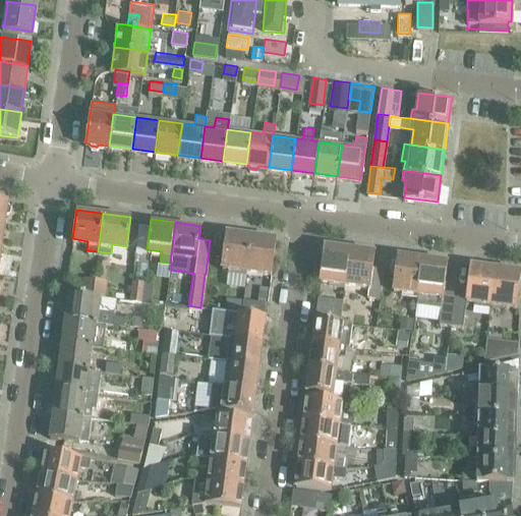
[(245,269),(250,233),(226,229),(221,266),(245,269)]
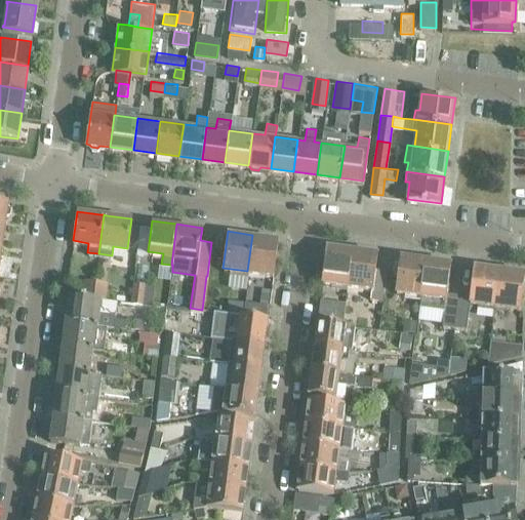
[(278,238),(252,235),(247,271),(273,275),(278,238)]
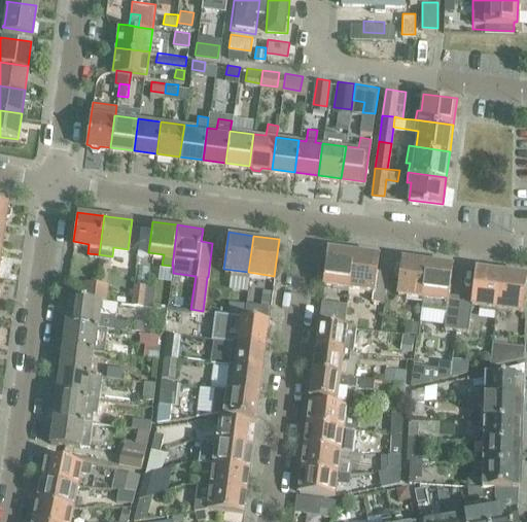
[(328,245),(323,282),(348,285),(353,249),(328,245)]
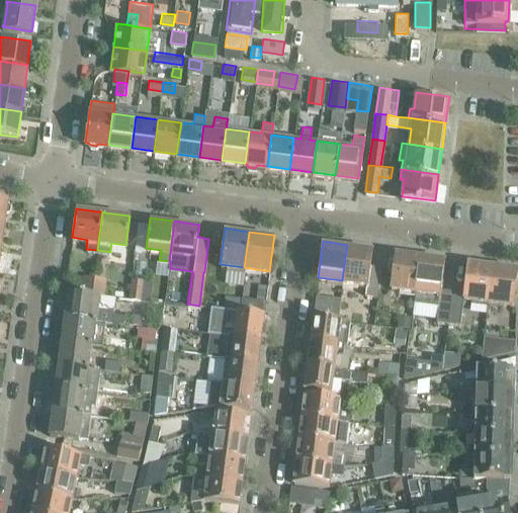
[(369,263),(371,248),(347,245),(342,280),(366,283),(364,292),(377,294),(381,265),(369,263)]
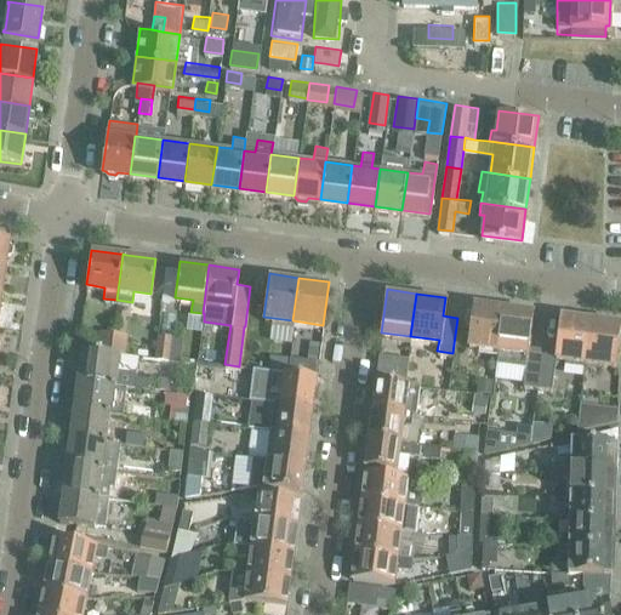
[(502,305),(474,301),(468,343),(497,347),(502,305)]
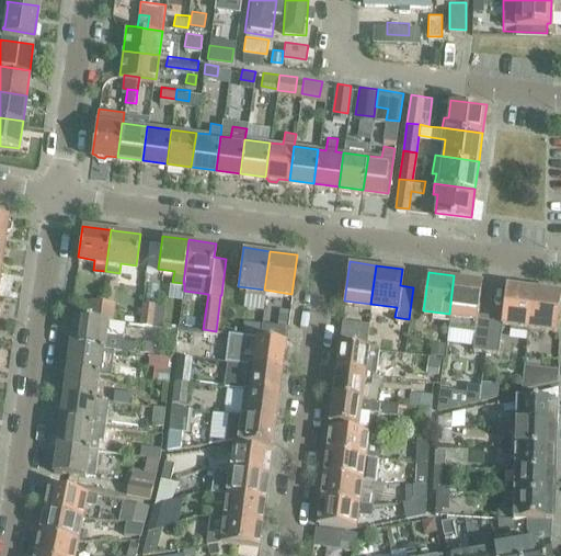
[(481,279),(454,275),(449,314),(451,315),(449,326),(476,329),(473,340),(485,341),(490,314),(478,311),(477,318),(476,318),(481,279)]
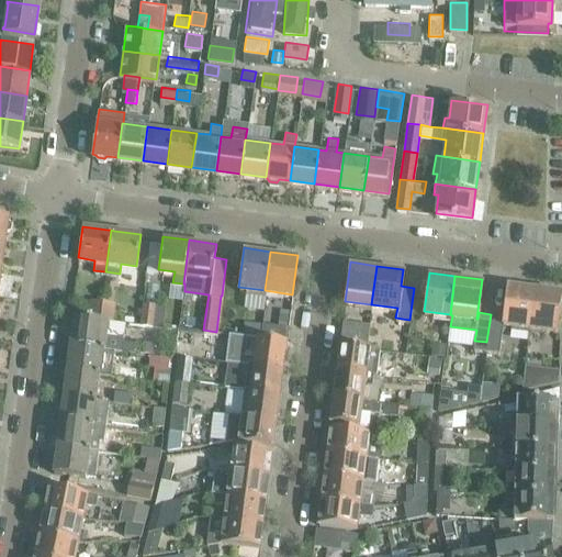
[(499,344),(503,322),(529,325),(535,287),(507,282),(503,316),(491,314),(487,342),(499,344)]
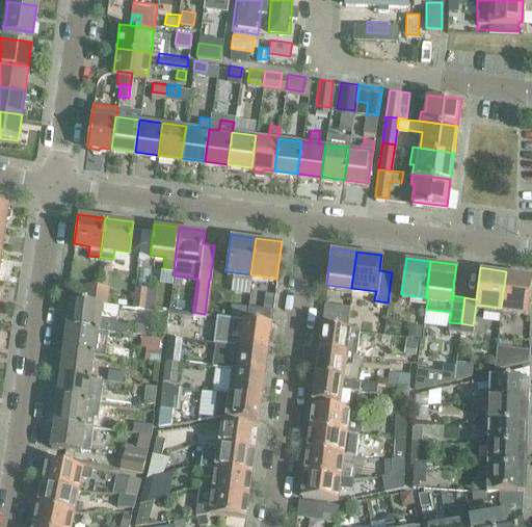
[(531,274),(506,271),(501,308),(526,311),(531,274)]
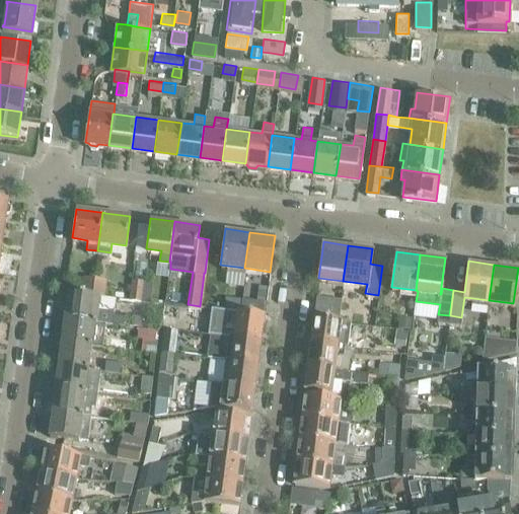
[(82,292),(91,293),(93,276),(84,274),(82,292)]
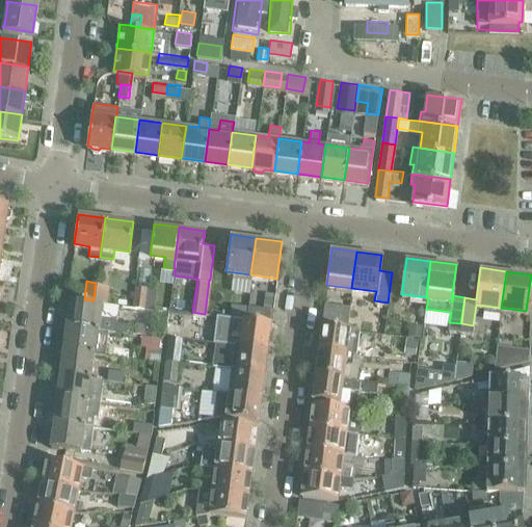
[(108,284),(96,283),(94,300),(103,301),(106,302),(108,284)]
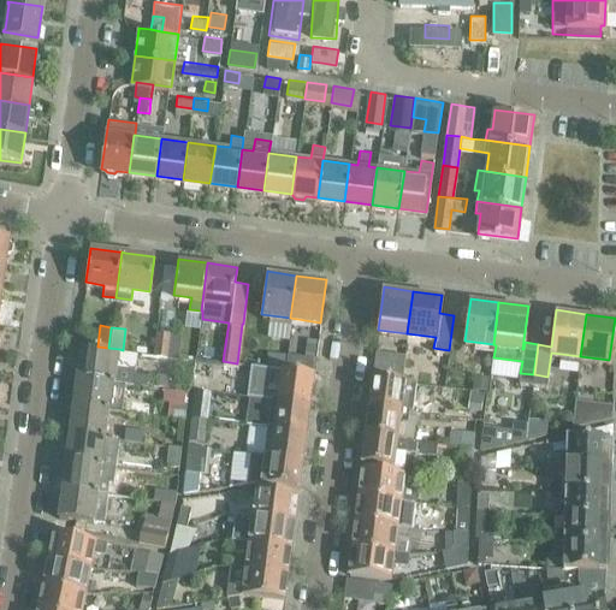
[(170,330),(157,329),(153,351),(167,354),(170,330)]
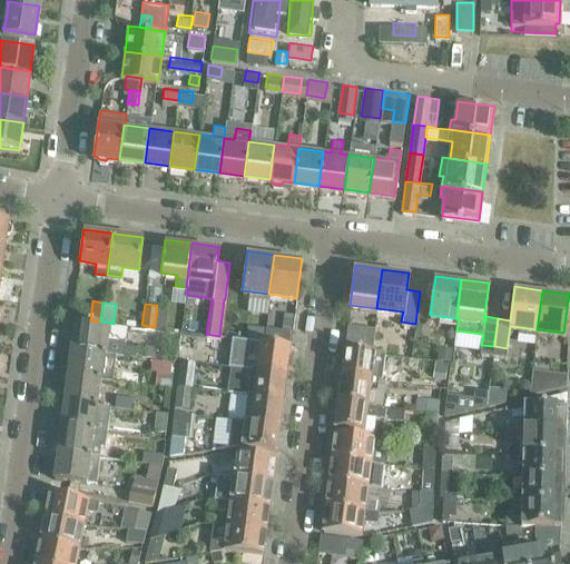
[(285,310),(283,327),(293,328),(295,312),(285,310)]
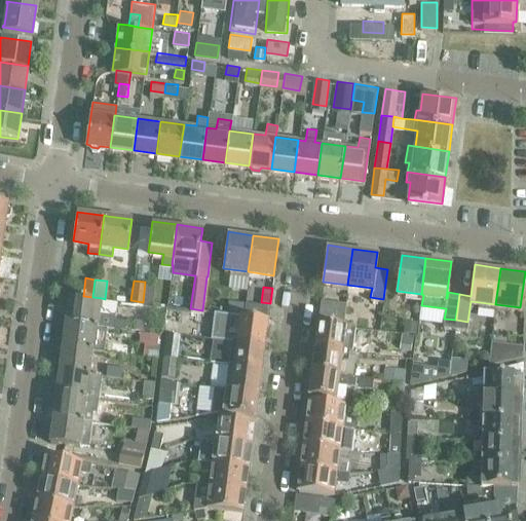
[(69,294),(66,320),(106,326),(112,327),(126,328),(127,319),(114,318),(115,312),(100,310),(102,298),(92,297),(83,296),(69,294)]
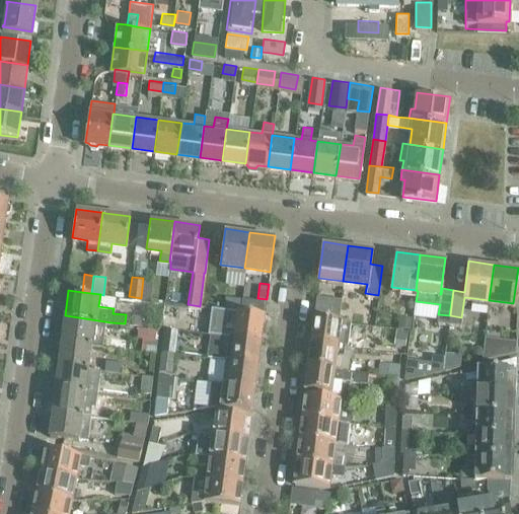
[(316,293),(315,305),(337,307),(335,319),(338,319),(341,296),(316,293)]
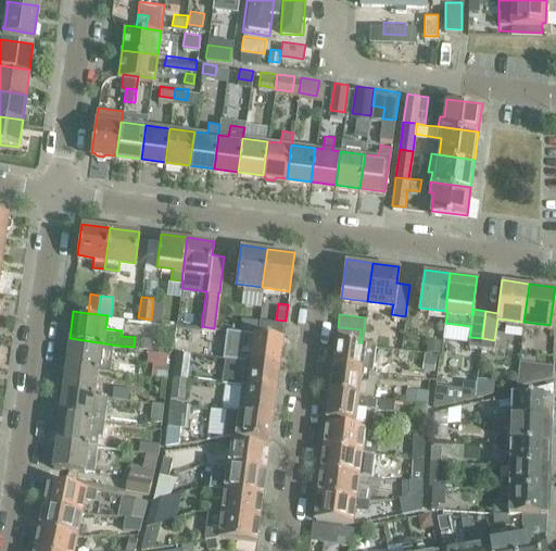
[(258,321),(257,321),(256,330),(283,335),(286,321),(276,320),(258,317),(258,321)]
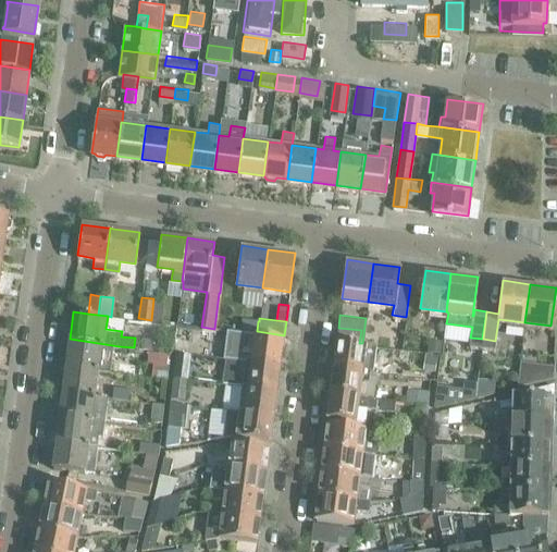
[(338,328),(337,340),(333,366),(363,369),(372,370),(375,345),(366,343),(362,343),(359,343),(361,330),(338,328)]
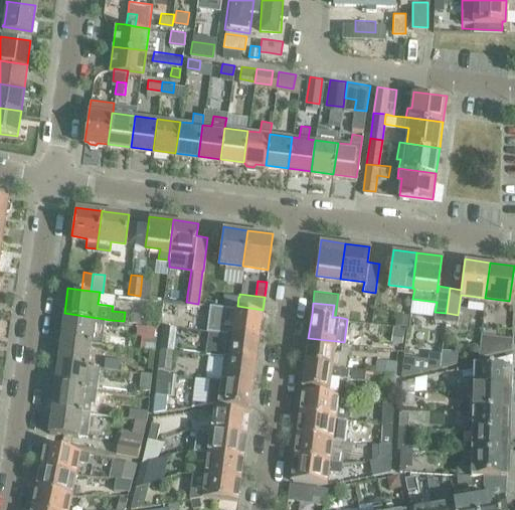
[(223,331),(260,336),(263,312),(226,307),(223,331)]
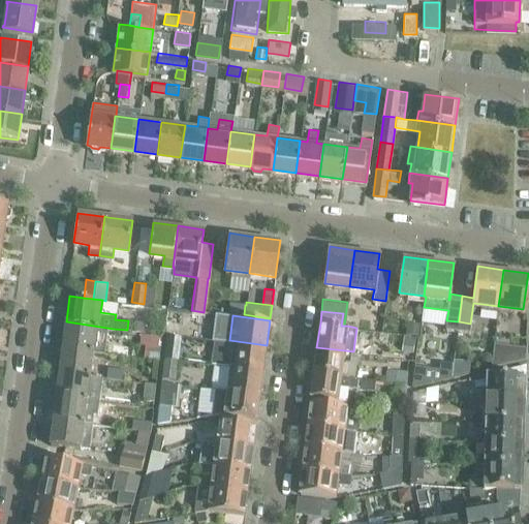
[(128,320),(127,329),(144,331),(145,320),(128,318),(128,320)]
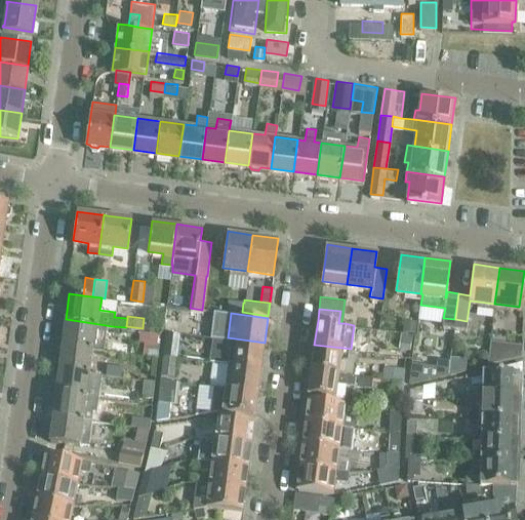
[(66,319),(62,344),(91,347),(92,347),(103,349),(104,348),(105,340),(106,325),(66,319)]
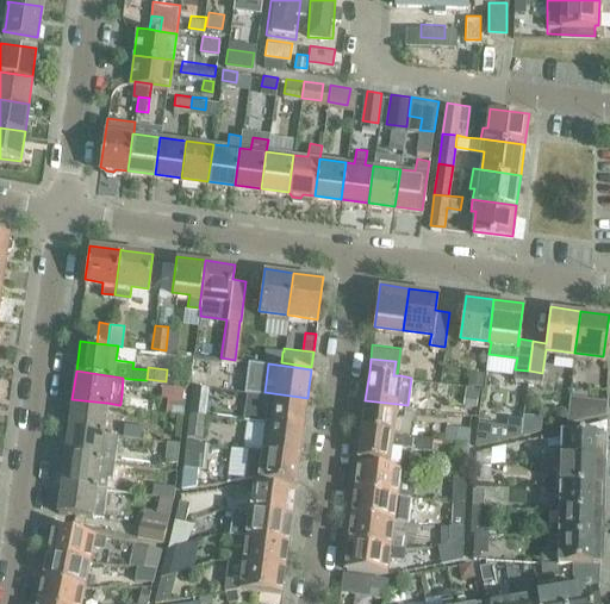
[(486,372),(471,371),(468,383),(485,384),(486,372)]
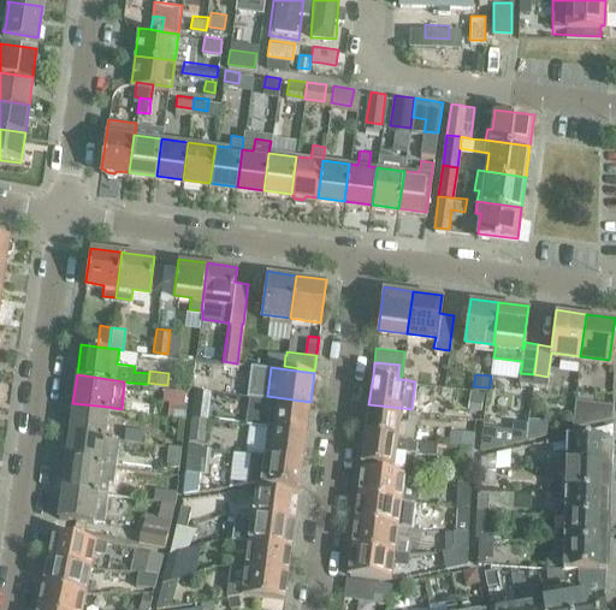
[(240,382),(238,392),(254,394),(255,394),(256,384),(240,382)]
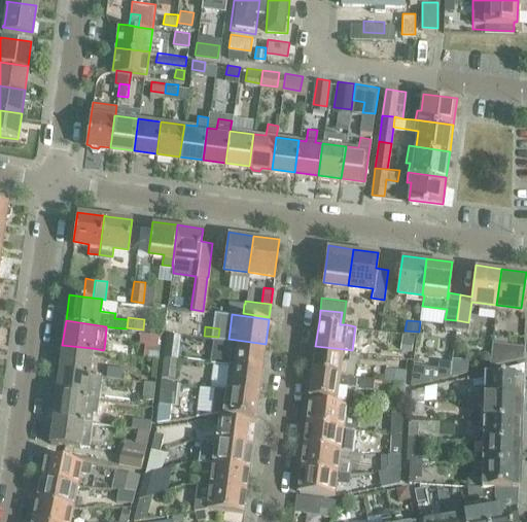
[(164,355),(178,356),(181,332),(167,331),(164,355)]
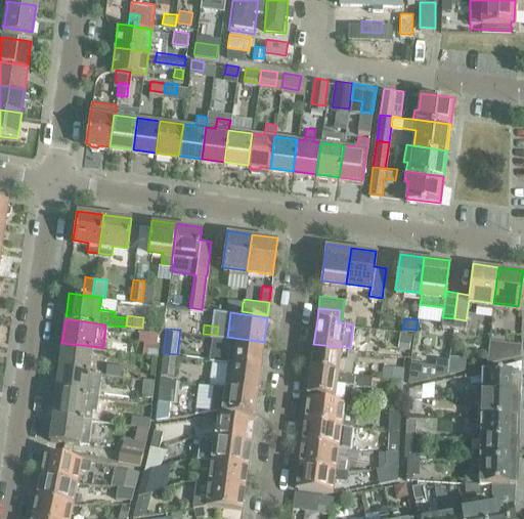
[(398,345),(409,346),(410,331),(399,330),(398,345)]
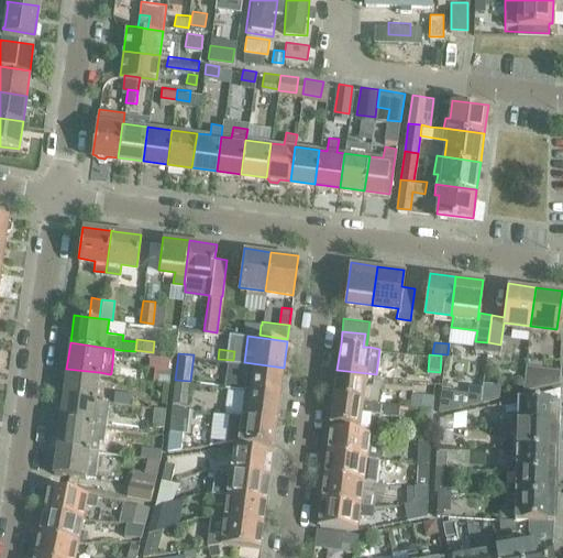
[(245,389),(280,393),(284,368),(244,362),(242,372),(247,372),(245,389)]
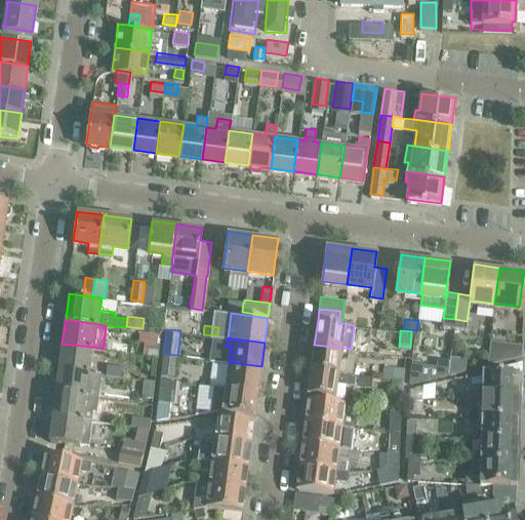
[(490,338),(487,362),(521,355),(522,343),(490,338)]
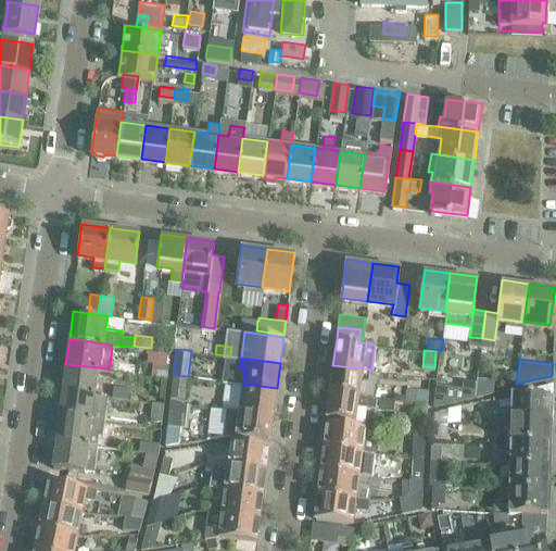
[(149,361),(147,370),(158,372),(159,362),(149,361)]
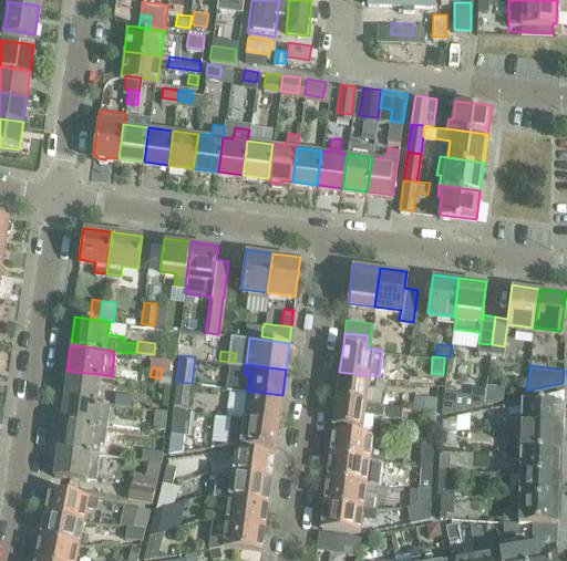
[(66,371),(63,396),(109,403),(109,401),(96,398),(99,377),(100,377),(100,374),(99,374),(66,371)]
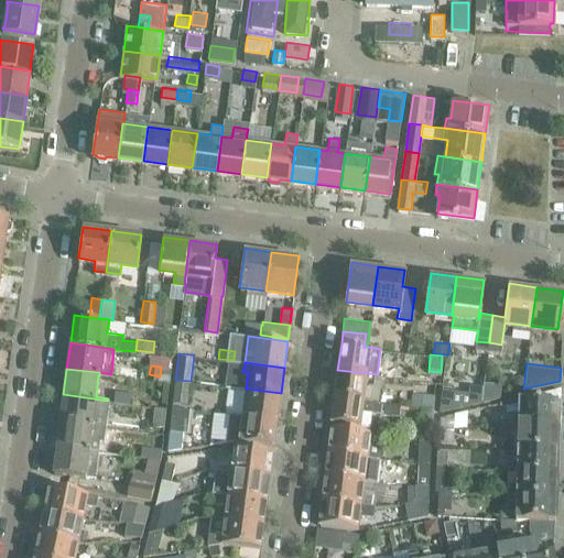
[(337,370),(335,394),(364,398),(366,383),(367,383),(368,373),(337,370)]
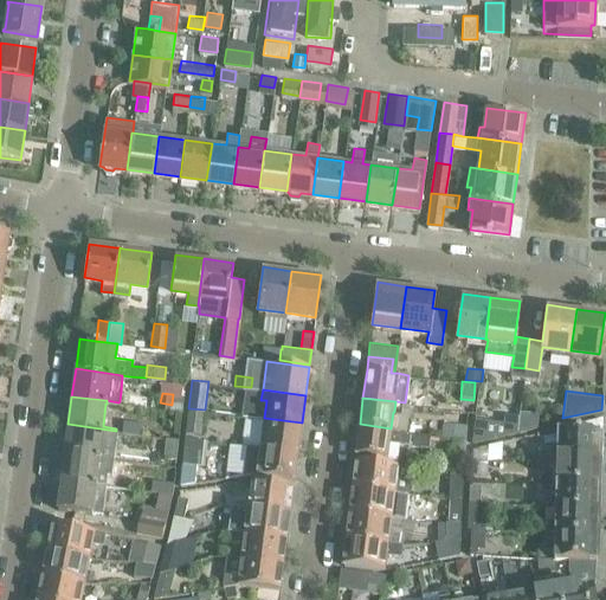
[(202,431),(205,410),(188,408),(186,428),(202,431)]
